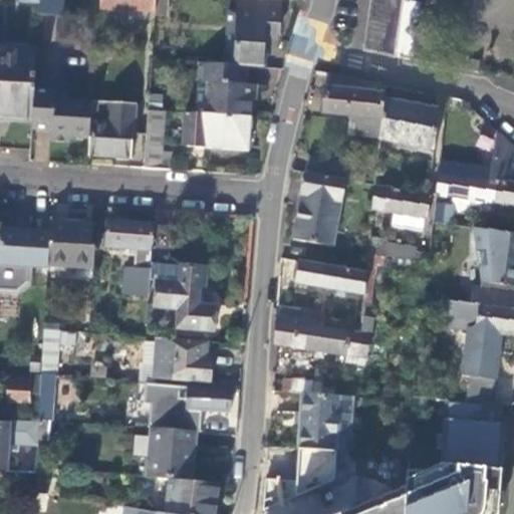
[(62,15),(62,0),(36,0),(37,0),(36,13),(62,15)]
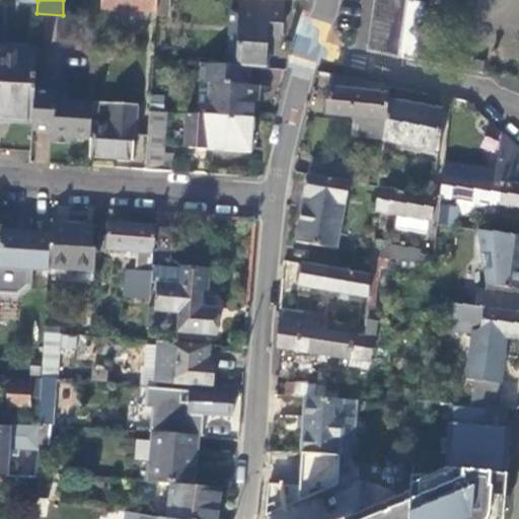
[(156,0),(100,0),(101,8),(120,9),(125,14),(131,15),(135,9),(156,9),(156,0)]
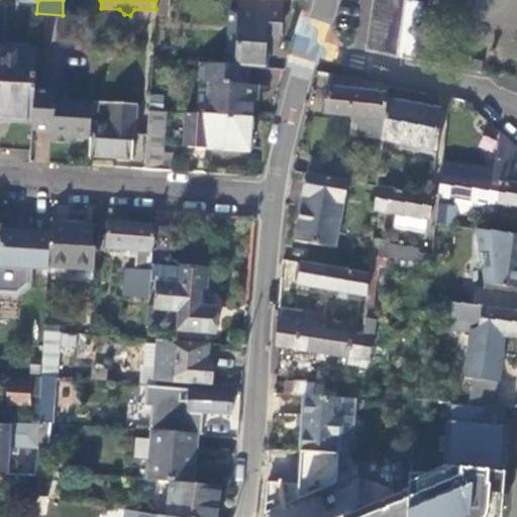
[(156,0),(156,9),(156,13),(168,14),(169,0),(156,0)]
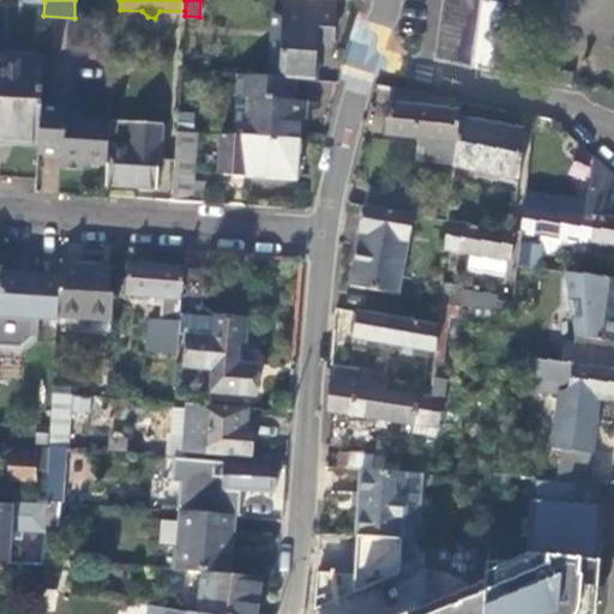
[(296,79),(313,80),(317,40),(332,41),(333,26),(333,0),(284,0),(281,78),(296,79)]
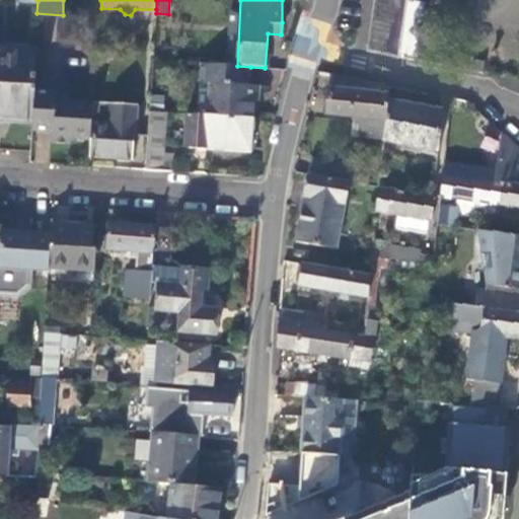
[(375,0),(368,49),(402,55),(410,0),(375,0)]
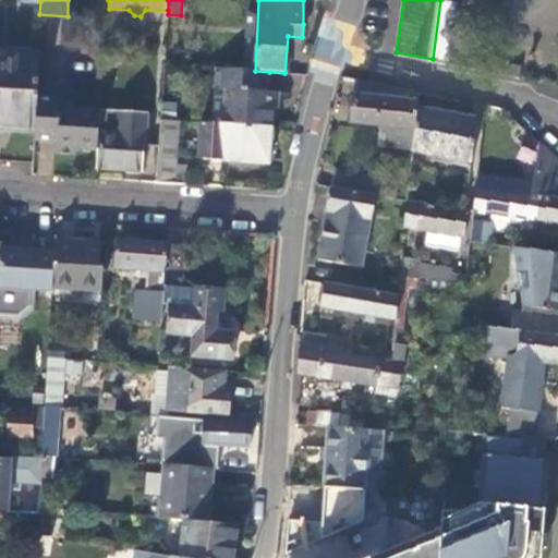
[(37,55),(0,51),(0,121),(11,122),(11,129),(33,131),(35,97),(37,55)]
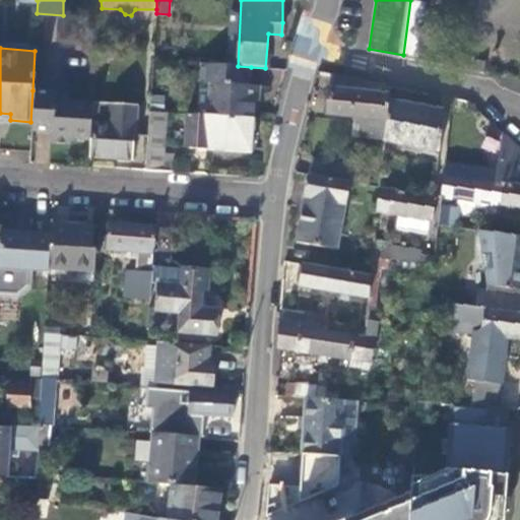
[(205,115),(253,118),(254,101),(255,85),(249,84),(251,67),(238,66),(198,63),(197,81),(207,81),(205,115)]
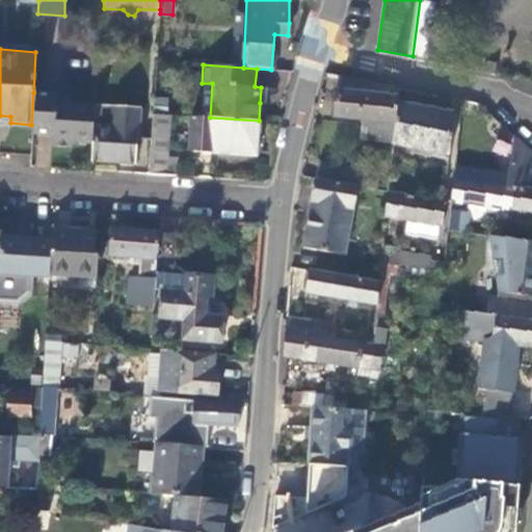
[(398,86),(340,76),(337,97),(335,114),(364,118),(370,120),(368,139),(393,141),(396,102),(398,86)]
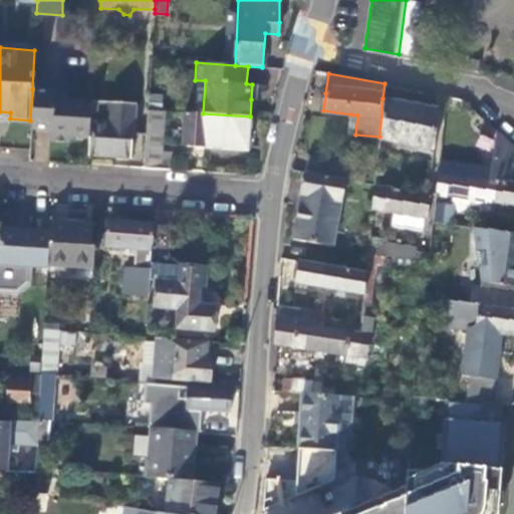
[(32,89),(30,120),(30,130),(50,131),(50,141),(69,142),(69,136),(90,138),(92,100),(66,98),(66,91),(32,89)]
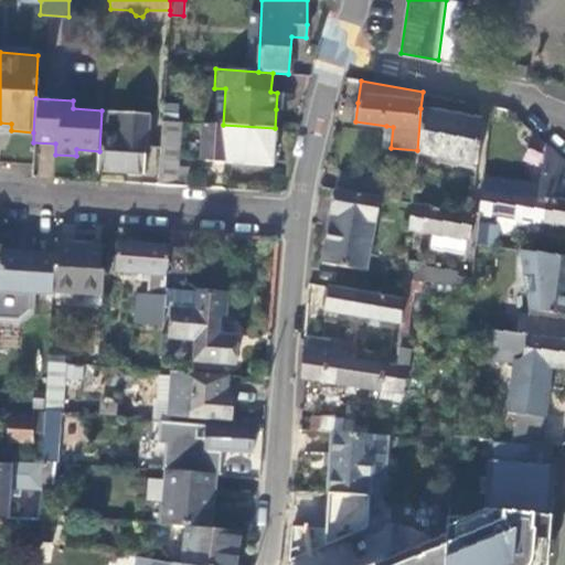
[(481,119),(420,108),(417,150),(417,151),(476,162),(481,119)]
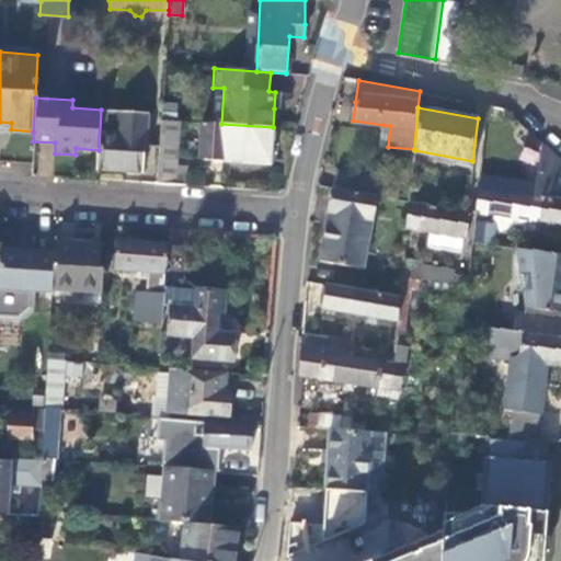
[(145,113),(101,110),(99,150),(98,169),(142,171),(145,136),(144,135),(145,113)]
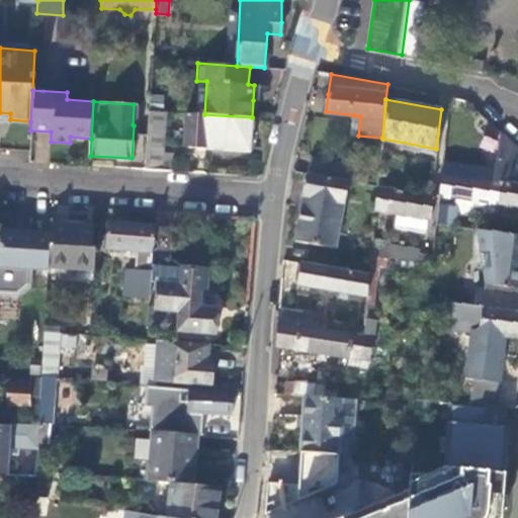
[(145,169),(174,171),(175,153),(163,152),(166,111),(149,110),(145,169)]
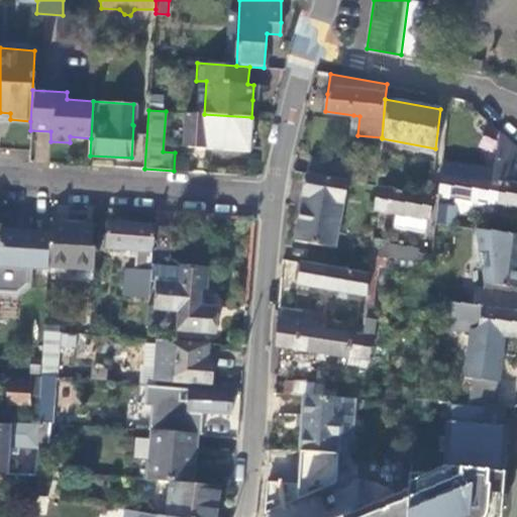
[(249,150),(251,117),(204,114),(187,113),(185,146),(219,148),(249,150)]
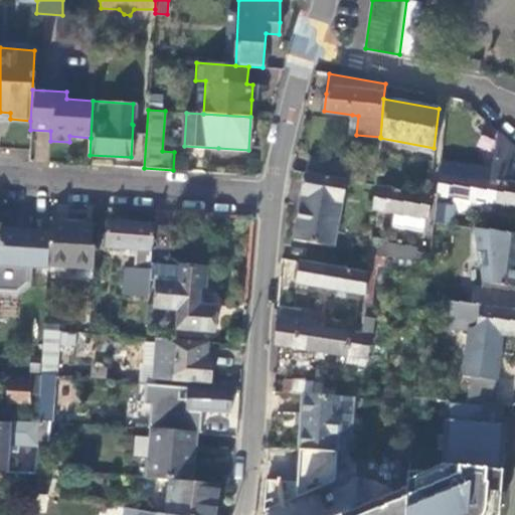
[(514,147),(497,130),(492,167),(449,161),(449,156),(442,155),(437,193),(514,204),(514,147)]
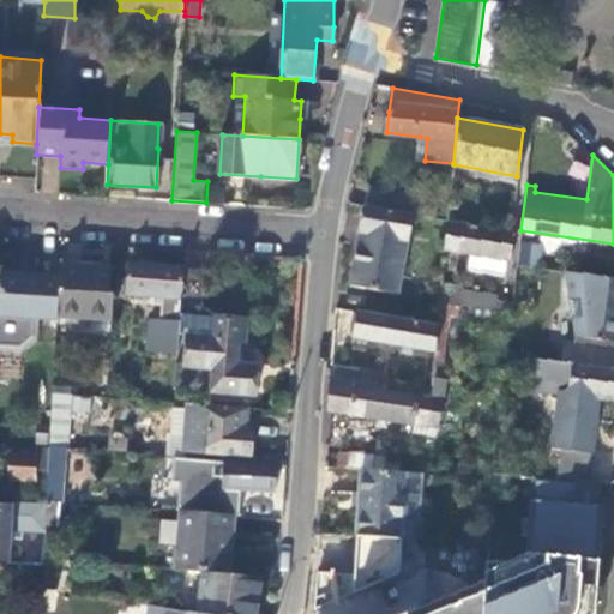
[(368,186),(365,204),(404,211),(407,198),(408,194),(368,186)]
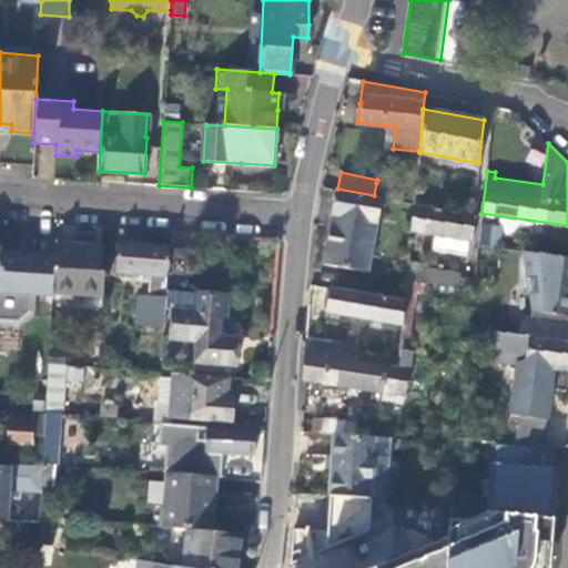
[(381,196),(393,199),(395,186),(376,183),(374,195),(381,196)]
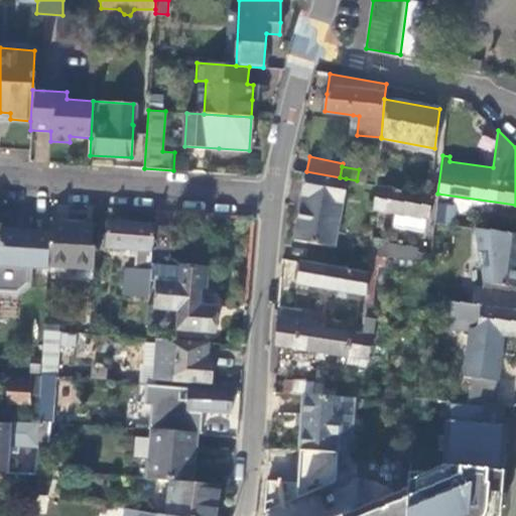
[(306,171),(305,171),(297,218),(293,238),(333,244),(346,178),(340,177),(306,171)]
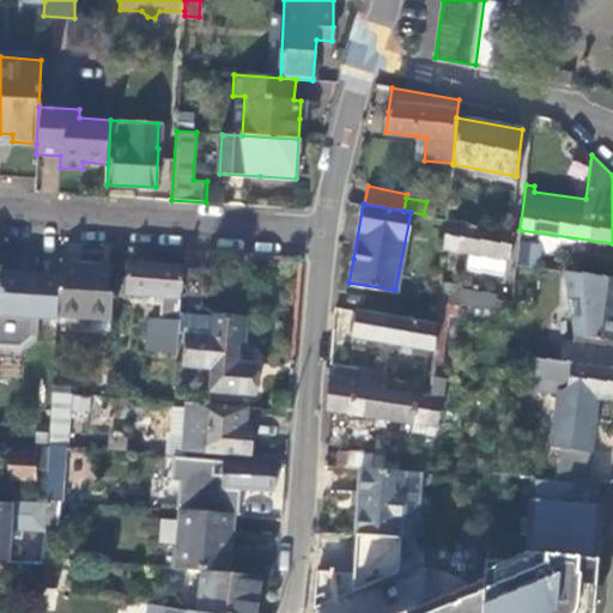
[(511,229),(447,218),(445,218),(443,249),(471,253),(507,259),(509,259),(511,229)]
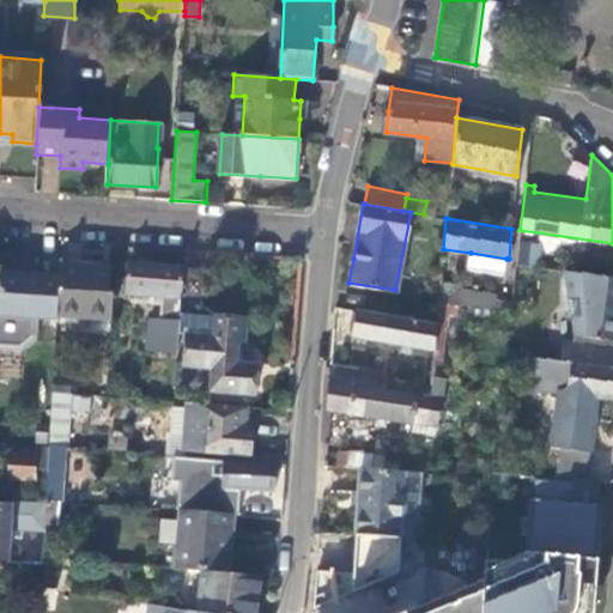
[(534,244),(519,242),(516,265),(532,266),(534,244)]
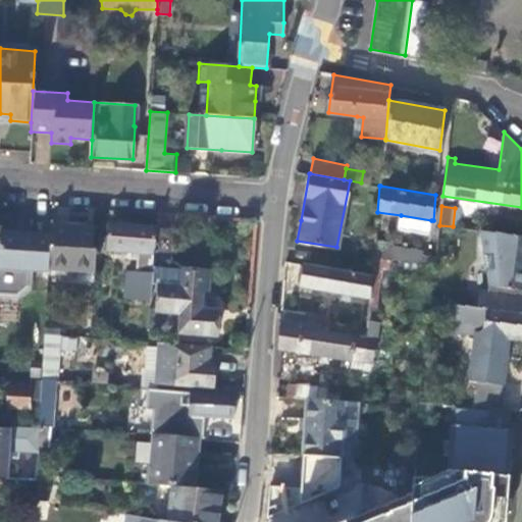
[(429,232),(431,220),(401,215),(398,228),(429,232)]
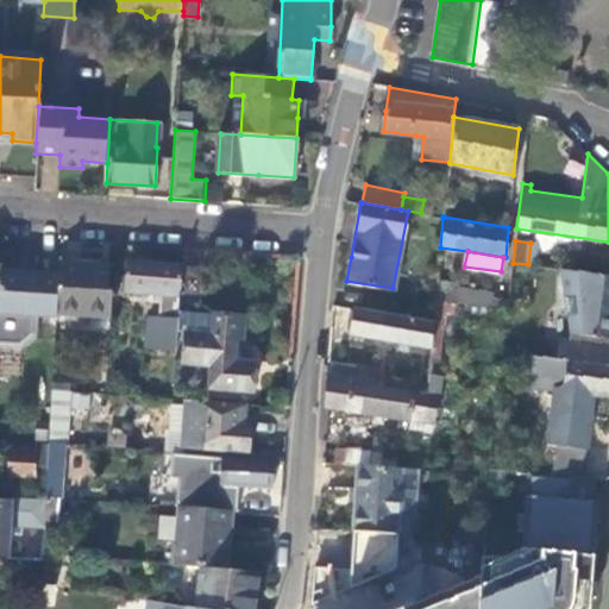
[(111,265),(60,262),(58,274),(56,313),(111,316),(112,289),(108,289),(111,265)]
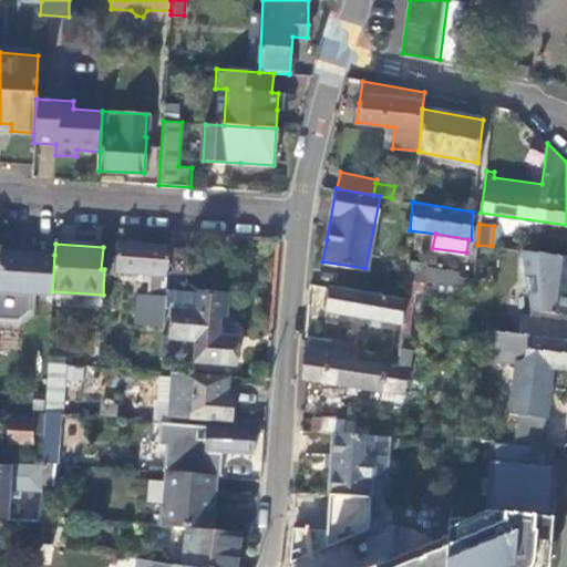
[(168,247),(117,244),(116,270),(148,274),(147,294),(137,294),(136,323),(163,326),(168,247)]
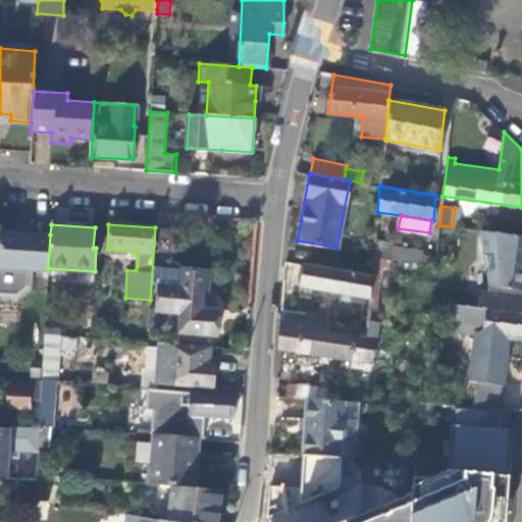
[(174,229),(158,227),(153,284),(158,284),(155,311),(179,314),(177,333),(216,334),(218,311),(200,309),(200,301),(201,291),(207,292),(208,271),(184,269),(172,258),(174,229)]
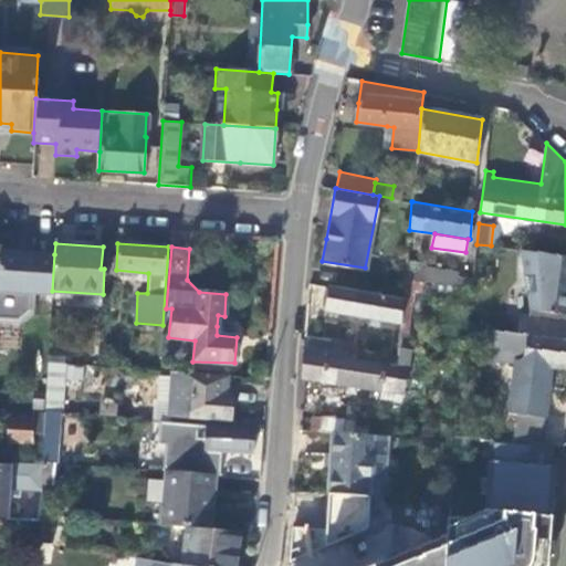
[(54,254),(0,250),(0,292),(29,295),(52,296),(52,291),(54,254)]
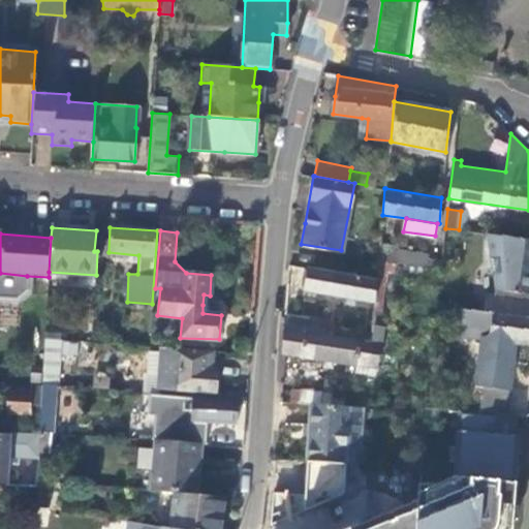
[(528,292),(528,238),(497,235),(494,254),(491,253),(488,281),(504,284),(503,289),(528,292)]
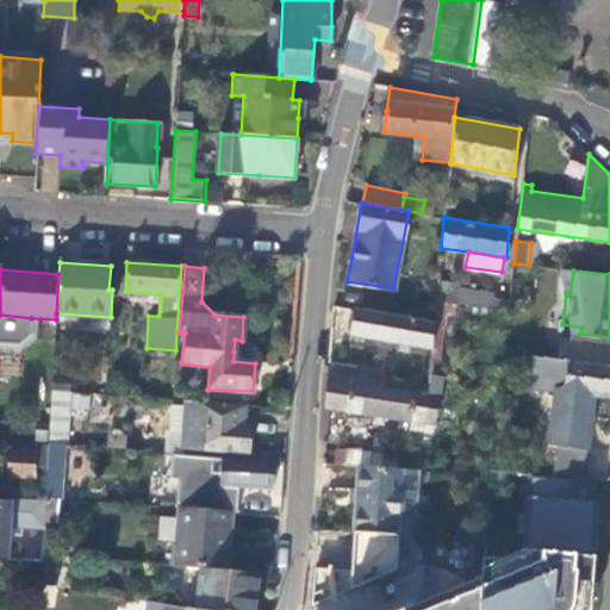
[(491,307),(492,297),(493,293),(460,288),(458,303),(471,304),(491,307)]
